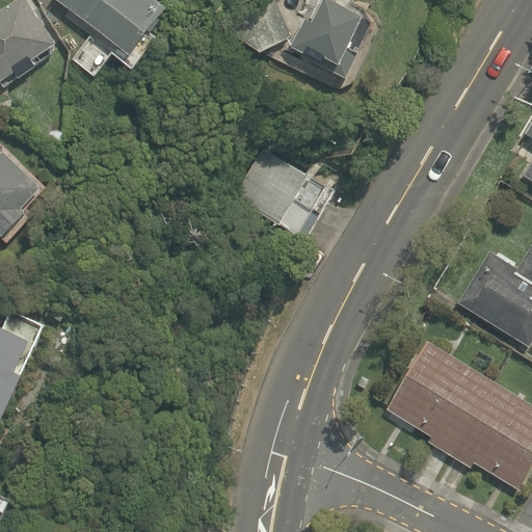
[(0,0),(0,84),(58,49),(27,0),(0,0)]
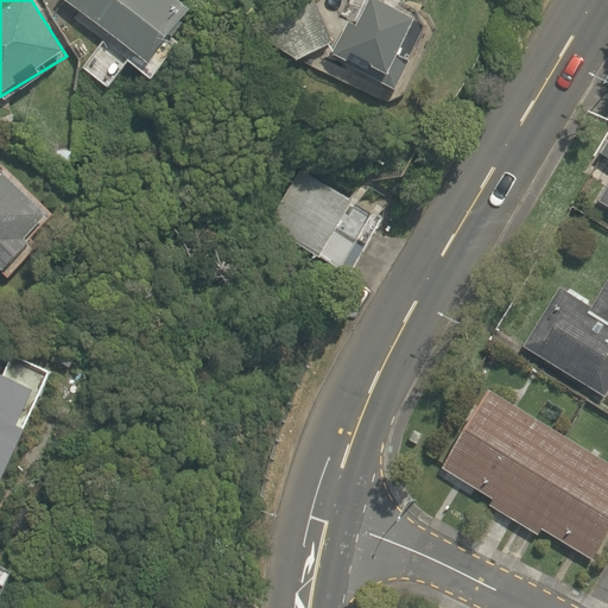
[(177,0),(56,0),(149,61),(185,5),(177,0)]
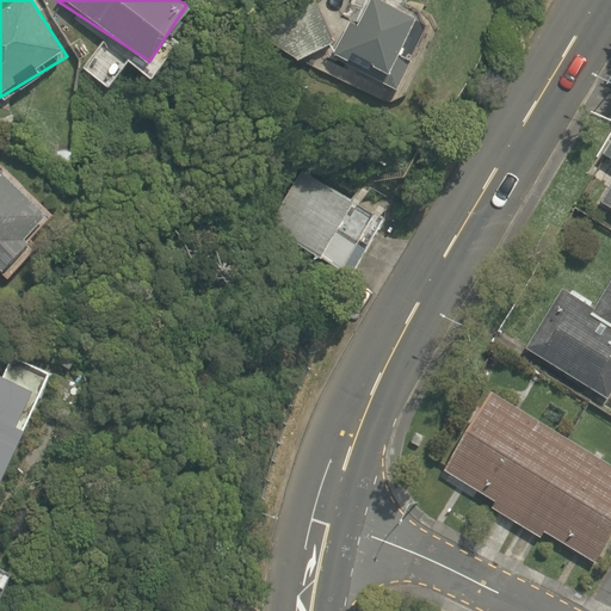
[(403,98),(437,30),(375,0),(364,0),(334,65),(403,98)]
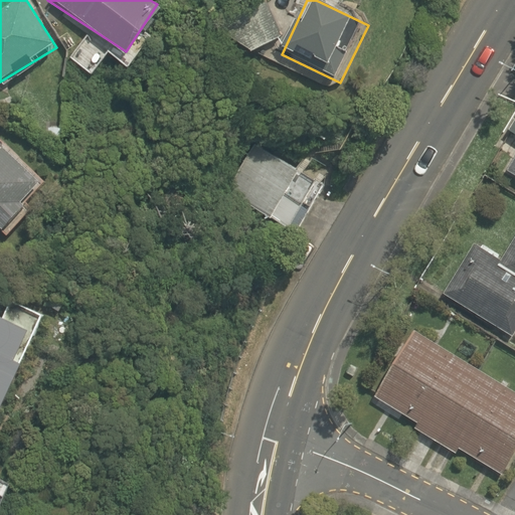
[(242,55),(281,36),(266,6),(227,25),(242,55)]
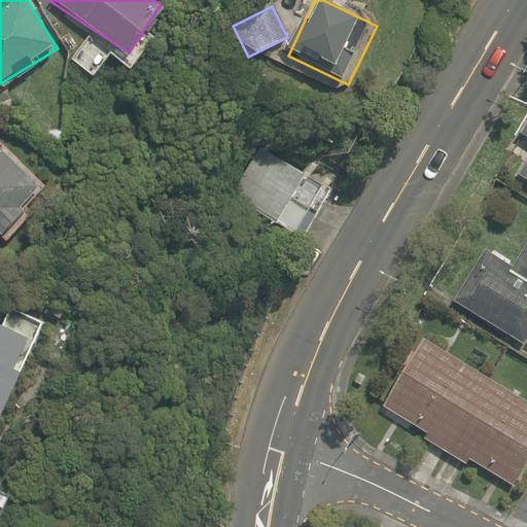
[(93,75),(110,50),(91,37),(73,61),(93,75)]
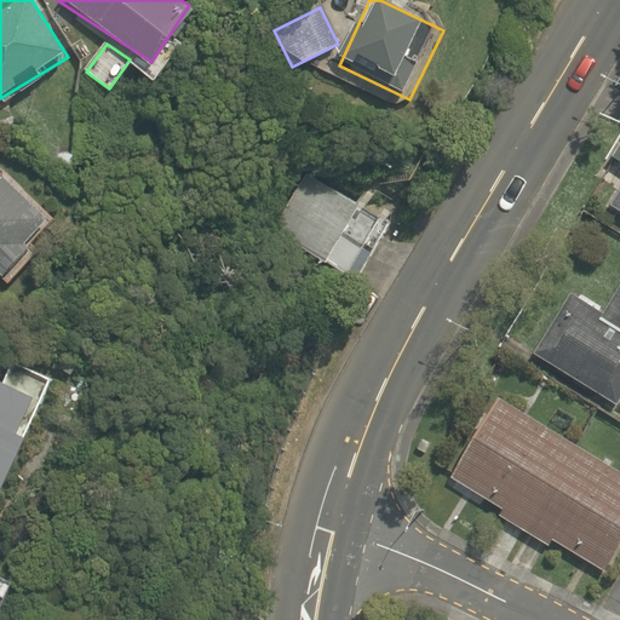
[(0,262),(49,210),(0,165),(0,262)]
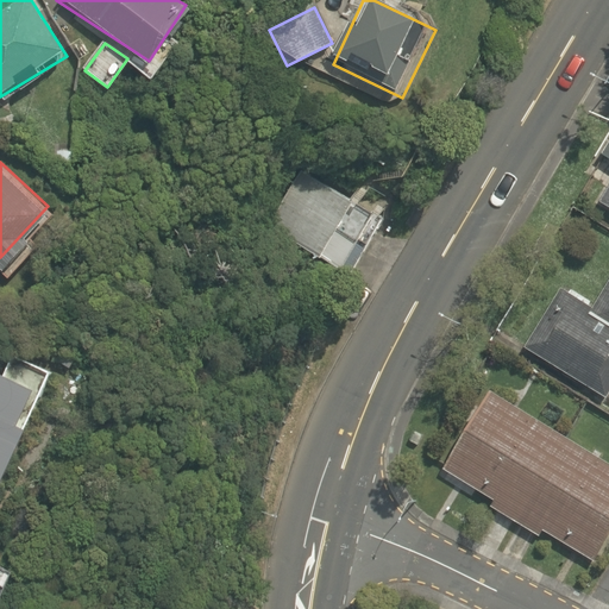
[(316,262),(320,255),(356,274),(384,219),(338,195),(337,199),(299,179),(268,236),(316,262)]
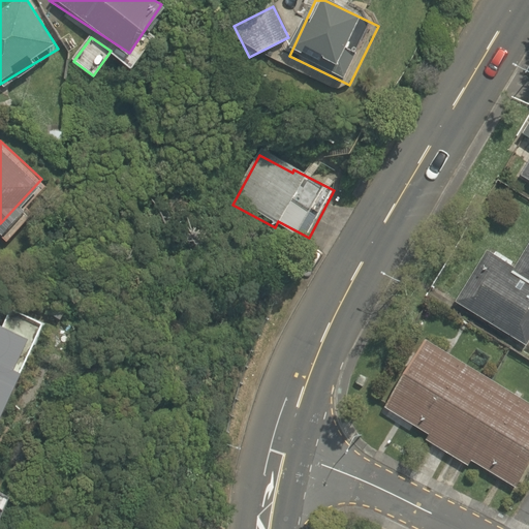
[(528,239),(512,266),(528,275),(528,239)]
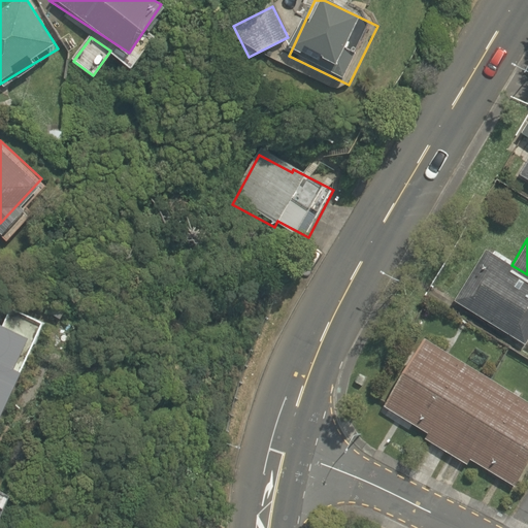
[(527,274),(512,265),(487,250),(454,303),(523,345),(527,337),(527,274)]
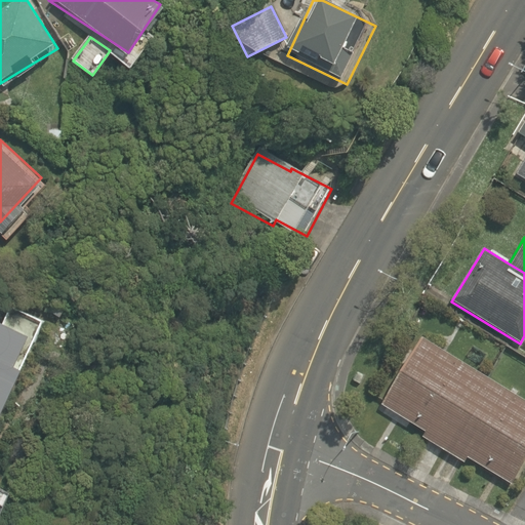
[(23,333),(0,322),(0,407),(18,367),(9,364),(23,333)]
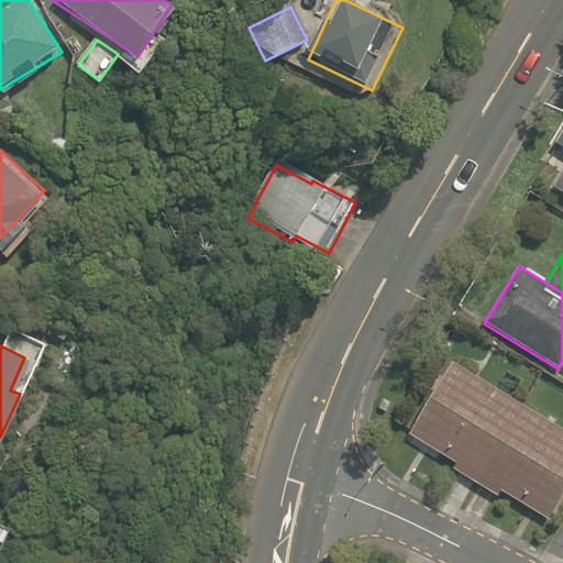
[(562,492),(562,428),(450,357),(401,434),(543,523),(562,492)]
